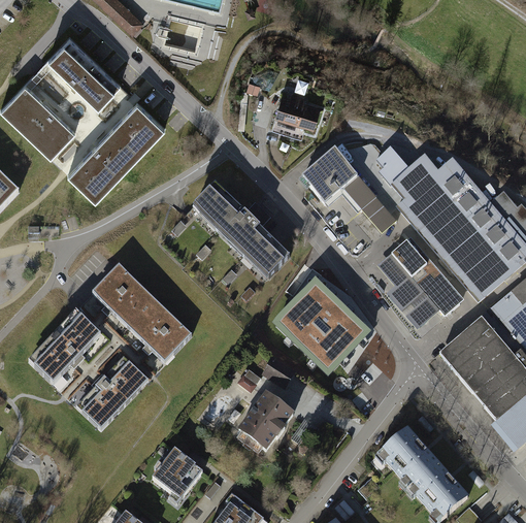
[(100,0),(132,31),(144,19),(125,0),(100,0)]
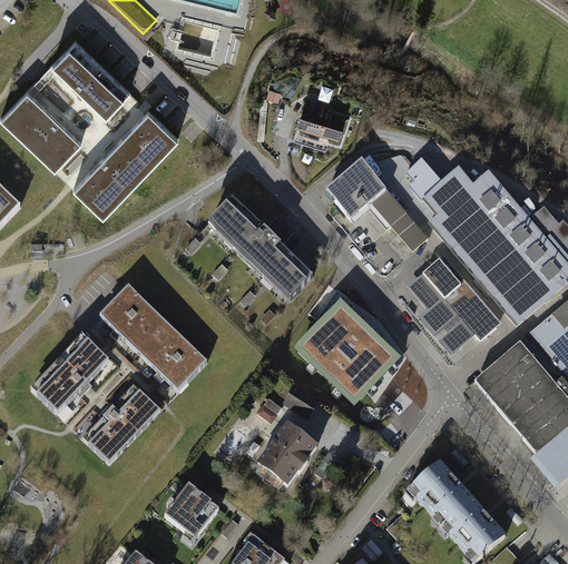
[(275,3),(266,7),(270,17),(278,15),(275,3)]
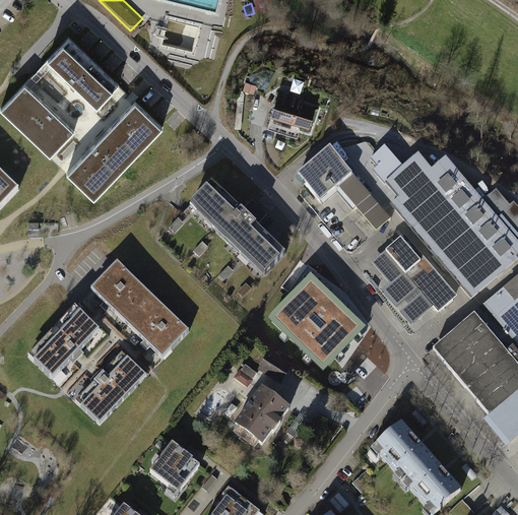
[(121,81),(72,35),(52,56),(101,103),(121,81)]
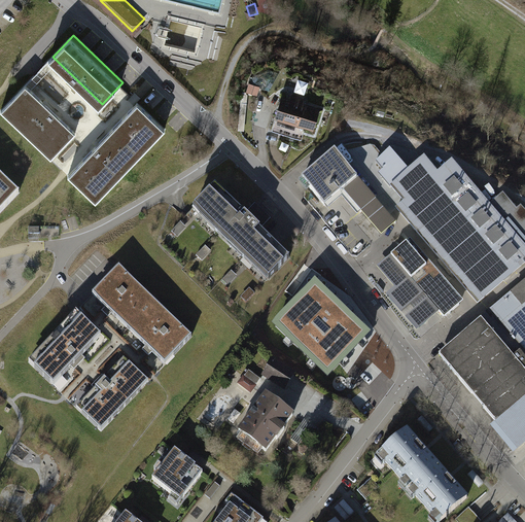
[(298,83),(308,85),(310,72),(300,70),(298,83)]
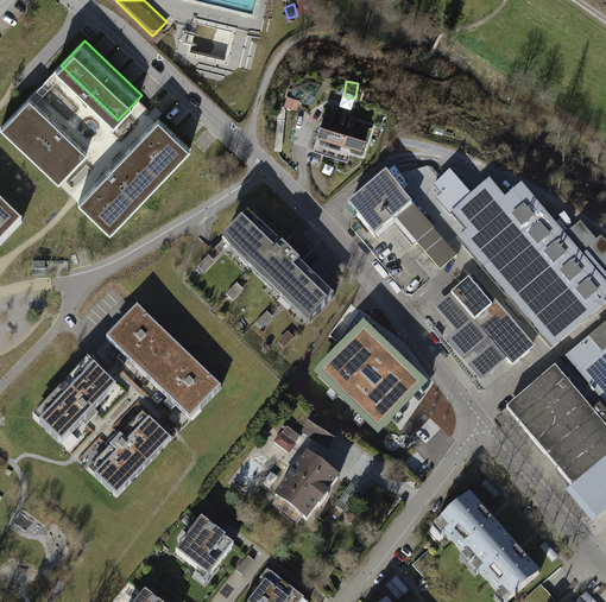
[(90,149),(33,94),(5,124),(62,178),(90,149)]
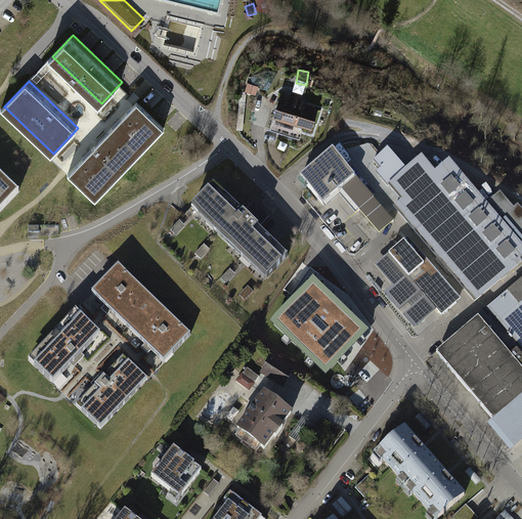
[(311,124),(317,102),(284,92),(277,113),(311,124)]
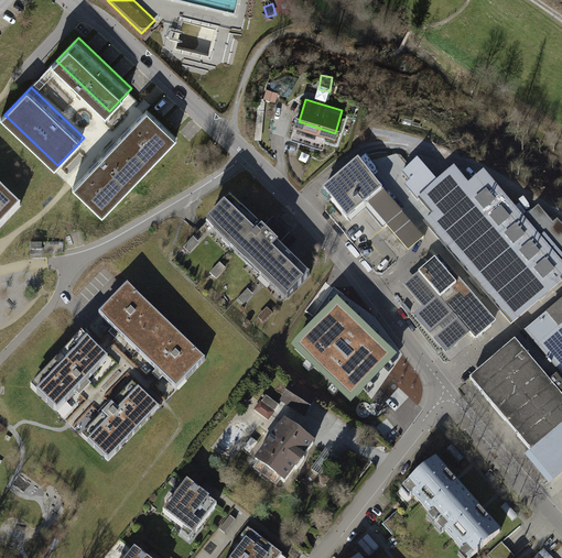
[(180,134),(151,107),(77,184),(106,211),(180,134)]
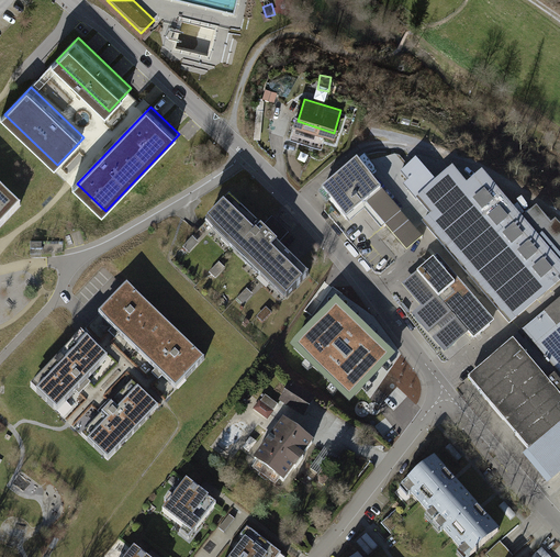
[(422,234),(417,229),(357,158),(321,188),(346,214),(364,199),(406,247),(422,234)]
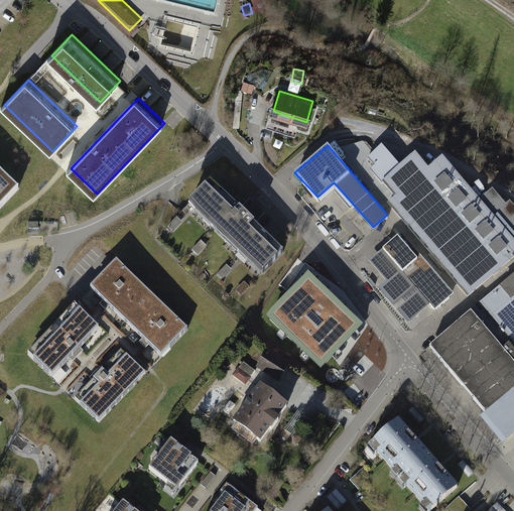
[(513,254),(513,200),(511,198),(497,192),(486,203),(437,151),(425,163),(413,150),(382,179),(394,193),(384,202),(470,293),(513,254)]
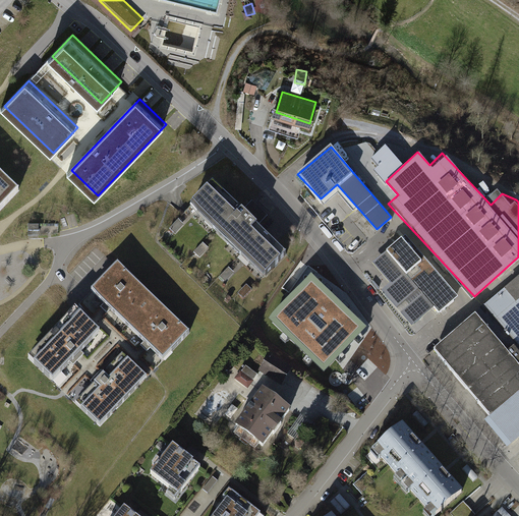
[(21,187),(0,166),(0,208),(1,209),(21,187)]
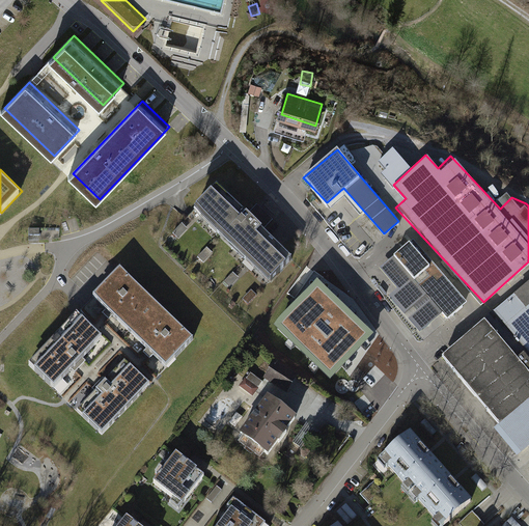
[(202,213),(272,279),(296,254),(221,183),(197,206),(202,213)]
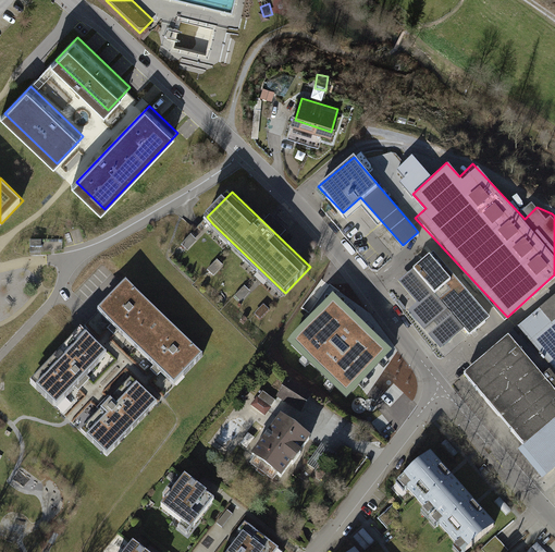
[(212,223),(207,217),(184,241),(189,246),(212,223)]
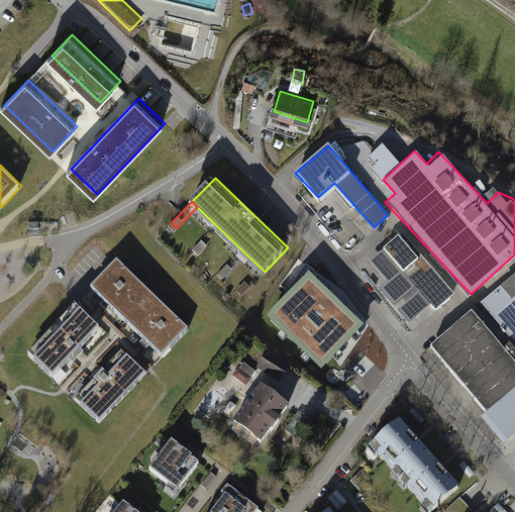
[(403,232),(371,260),(387,279),(379,287),(414,327),(446,300),(424,274),(433,267),(403,232)]
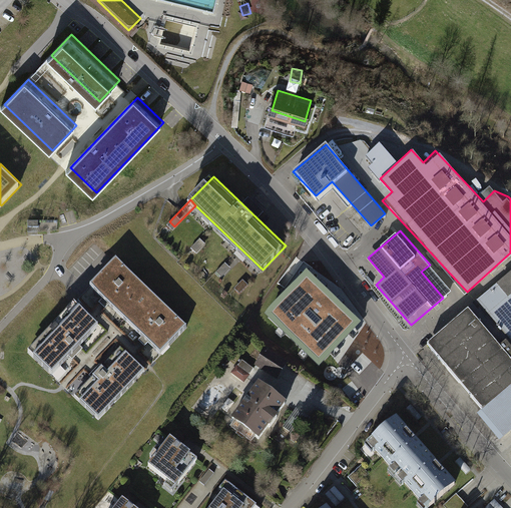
[(206,241),(201,236),(193,244),(198,249),(206,241)]
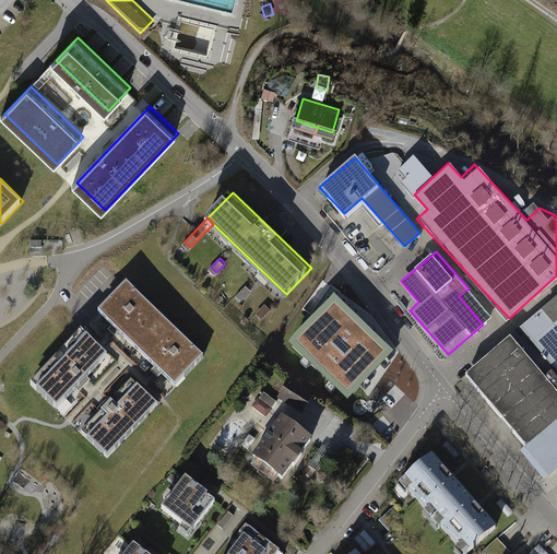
[(98,314),(137,348),(165,316),(127,282),(98,314)]
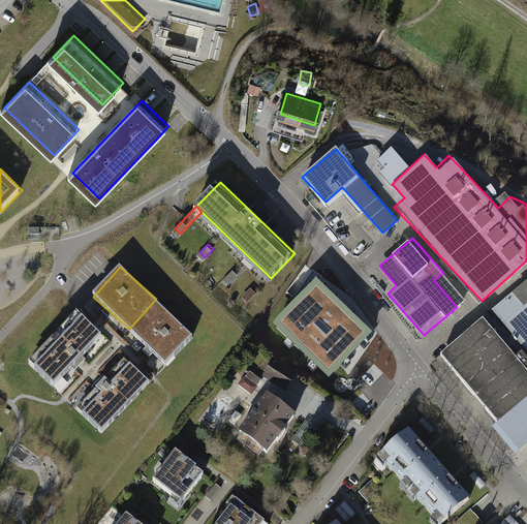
[(241,274),(235,269),(226,278),(231,283),(241,274)]
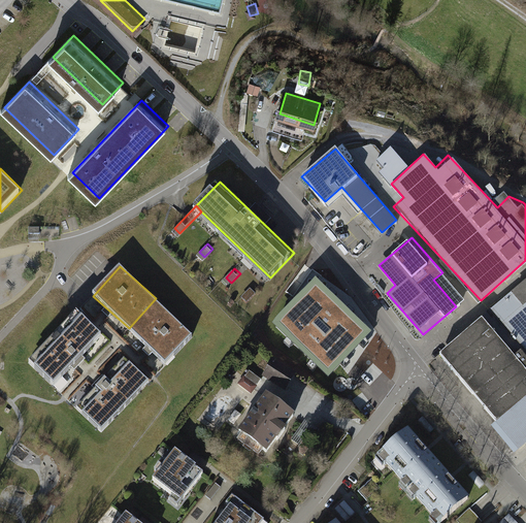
[(525,278),(489,312),(525,352),(525,278)]
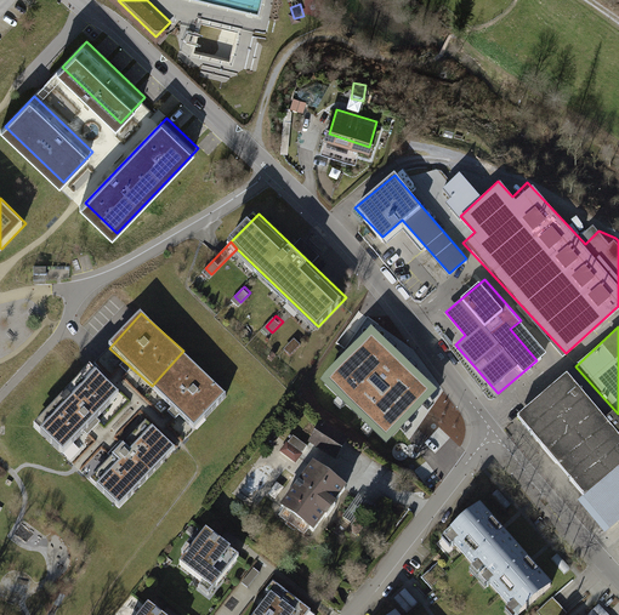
[(374,330),(328,379),(388,437),(435,388),(374,330)]
